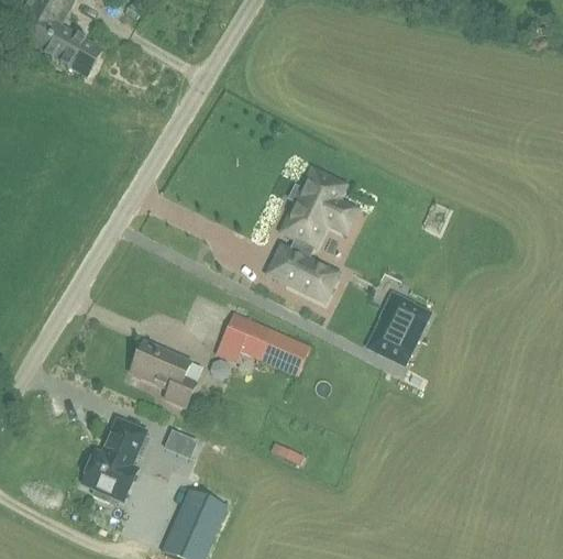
[(28,0),(9,32),(87,77),(103,48),(62,23),(76,0),(28,0)]
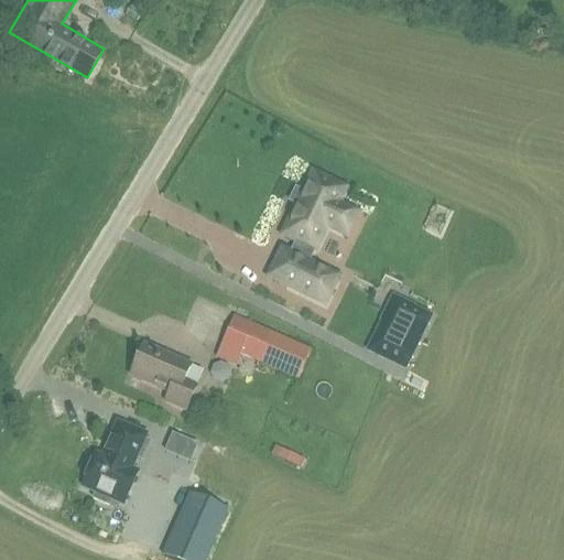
[(291,248),(280,243),(267,269),(289,280),(326,299),(340,271),(308,256),(314,244),(317,245),(329,221),(336,224),(349,230),(360,208),(347,202),(340,198),(348,183),(315,167),(306,184),(303,183),(294,200),(297,202),(284,229),(297,235),(291,248)]
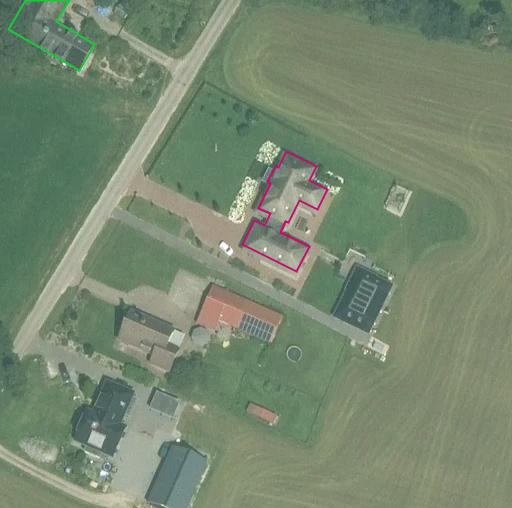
[(305,207),(297,230),(312,235),(320,212),(305,207)]
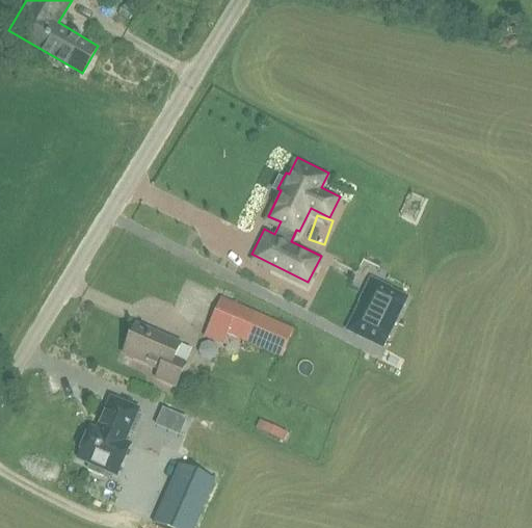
[(347,327),(382,344),(406,295),(371,278),(347,327)]
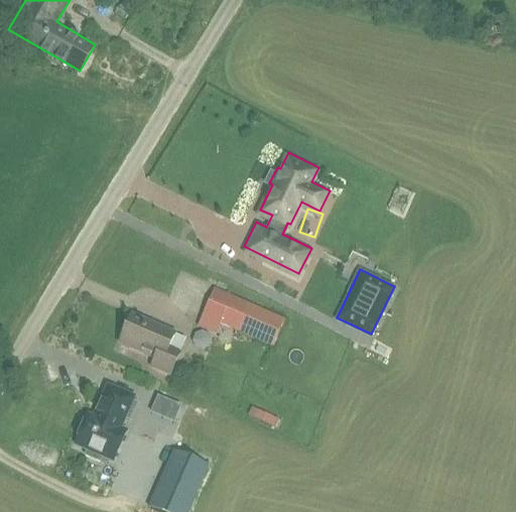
[(284,317),(214,286),(203,311),(221,320),(273,343),(284,317)]
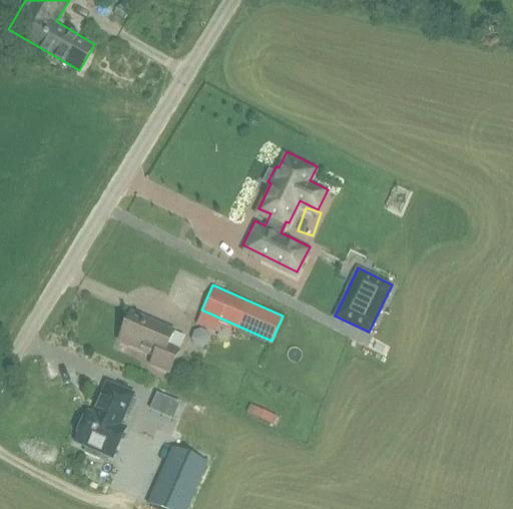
[(168,370),(178,347),(167,342),(173,329),(131,310),(118,339),(153,355),(150,362),(168,370)]
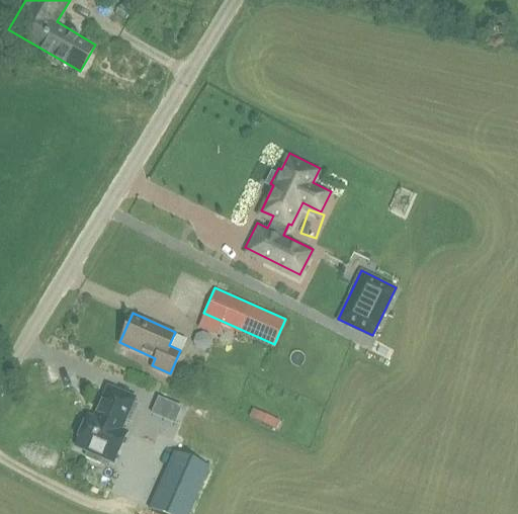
[(134,397),(108,386),(94,417),(89,414),(85,422),(76,444),(87,449),(85,454),(100,461),(103,455),(113,460),(125,430),(120,428),(124,417),(131,420),(138,403),(133,400),(134,397)]
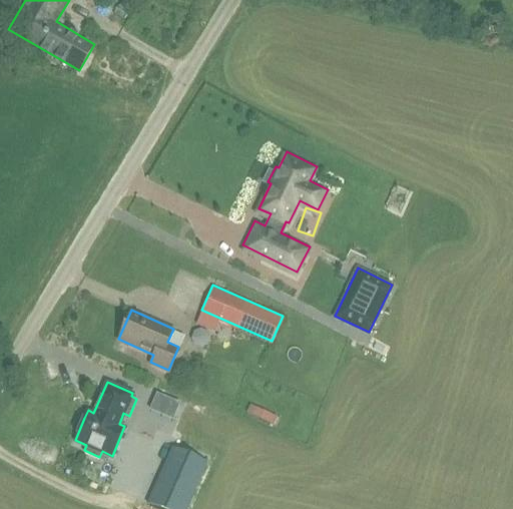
[(162,383),(154,397),(172,408),(180,394),(162,383)]
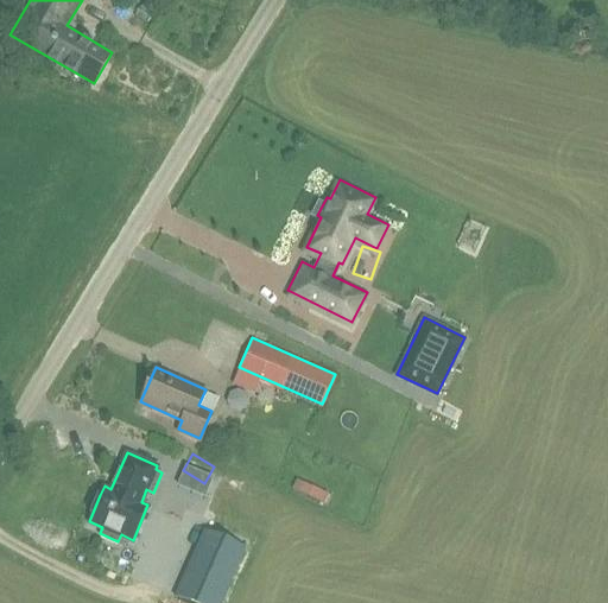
[(204,528),(176,594),(197,602),(220,602),(246,547),(204,528)]
